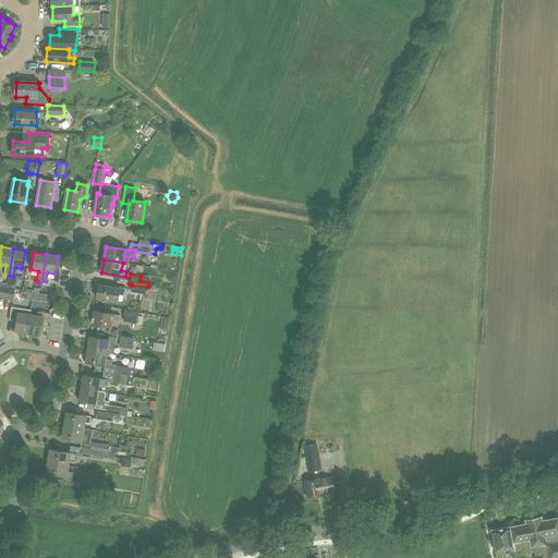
[(132,284),(131,292),(146,295),(148,287),(132,284)]
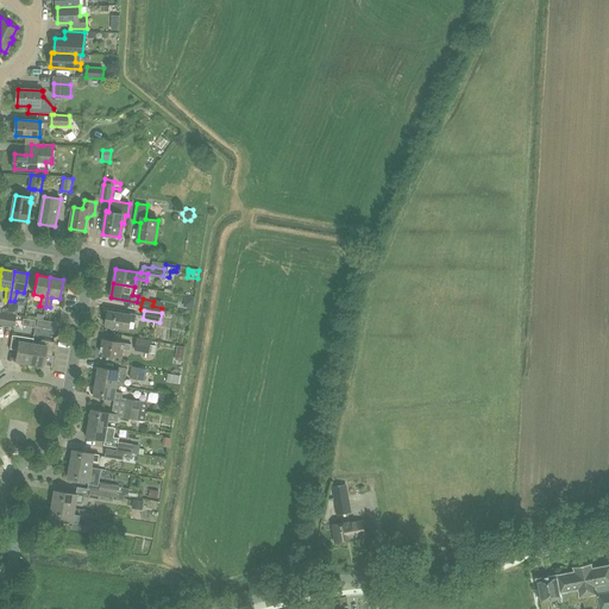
[(0,325),(13,327),(14,322),(19,322),(20,316),(16,315),(0,312),(0,325)]
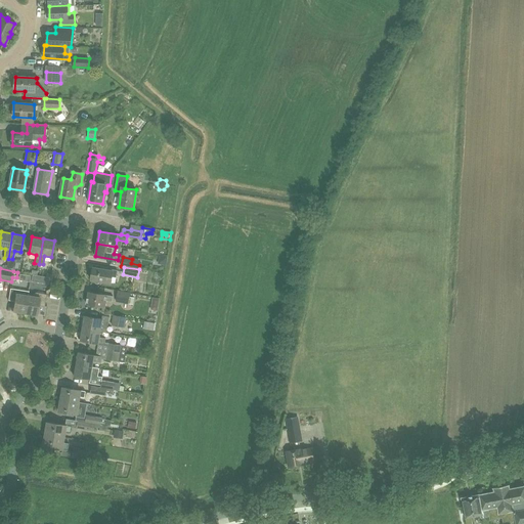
[(111,284),(112,277),(117,278),(118,271),(107,269),(107,270),(93,268),(91,280),(111,284)]
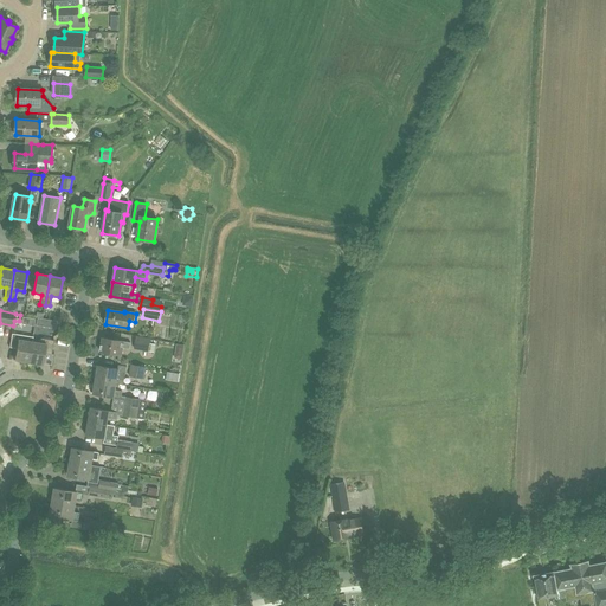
[(37,317),(36,326),(45,327),(46,318),(37,317)]
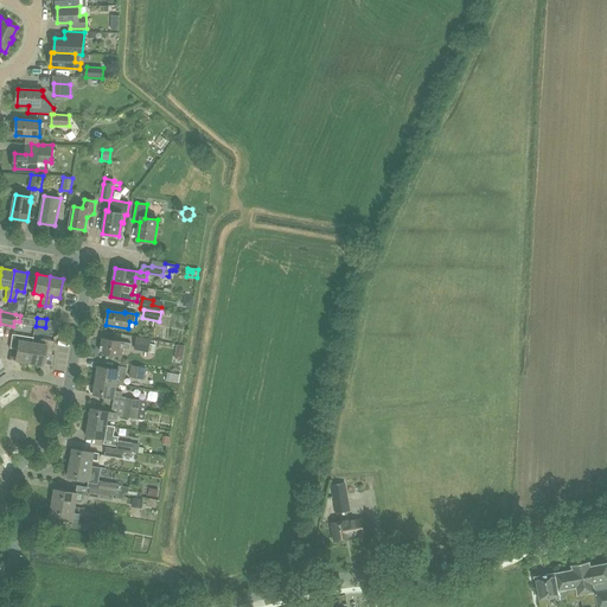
[(14,360),(29,363),(32,343),(32,338),(12,334),(10,347),(17,349),(14,360)]
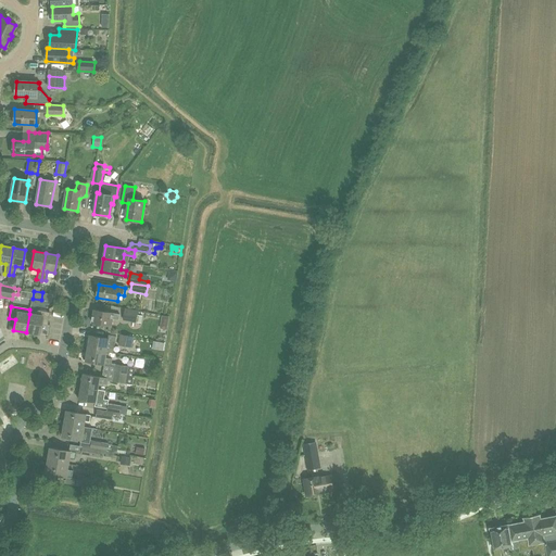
[(123,320),(136,323),(137,323),(138,315),(137,315),(138,311),(125,308),(123,320)]
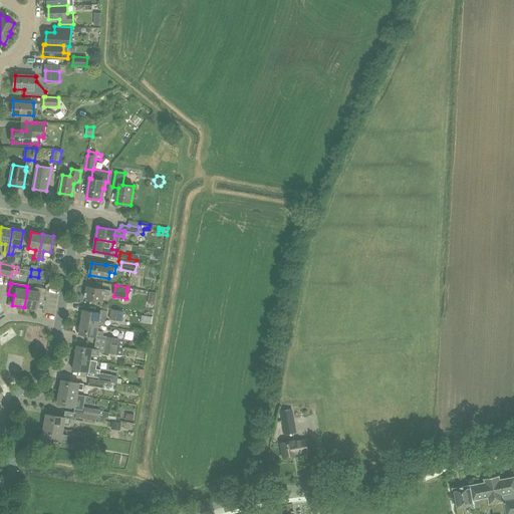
[(87,286),(85,298),(102,301),(103,295),(109,296),(110,290),(87,286)]
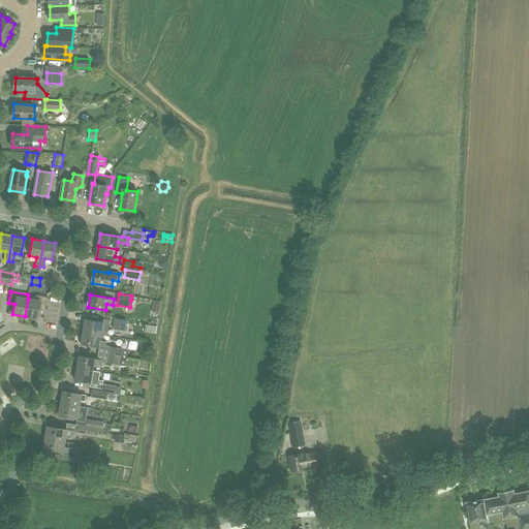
[(34,300),(28,299),(25,316),(37,318),(38,308),(44,309),(47,297),(35,296),(34,300)]
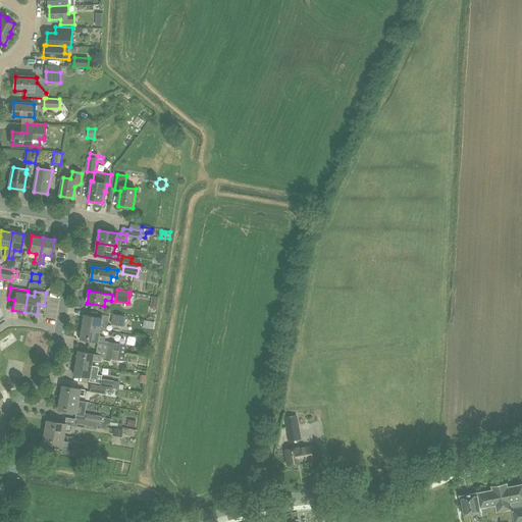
[(125,316),(113,314),(111,324),(123,326),(125,316)]
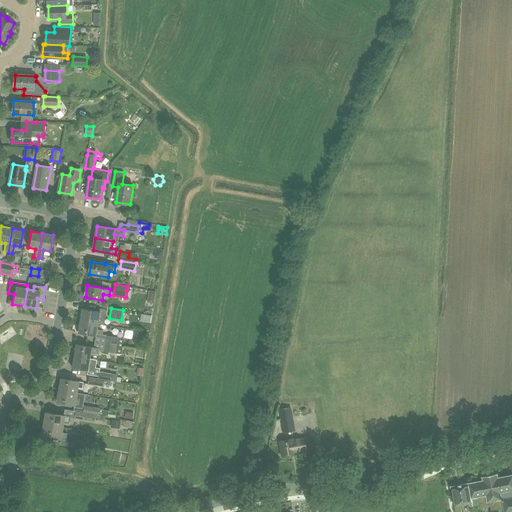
[(98,324),(99,318),(105,319),(106,313),(83,309),(81,321),(98,324)]
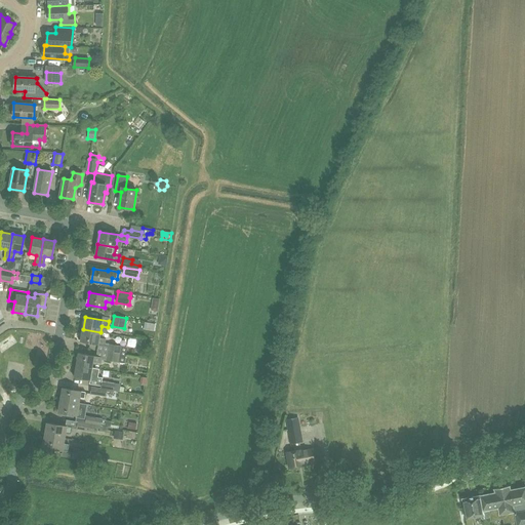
[(99,338),(101,332),(83,329),(81,340),(105,345),(106,339),(99,338)]
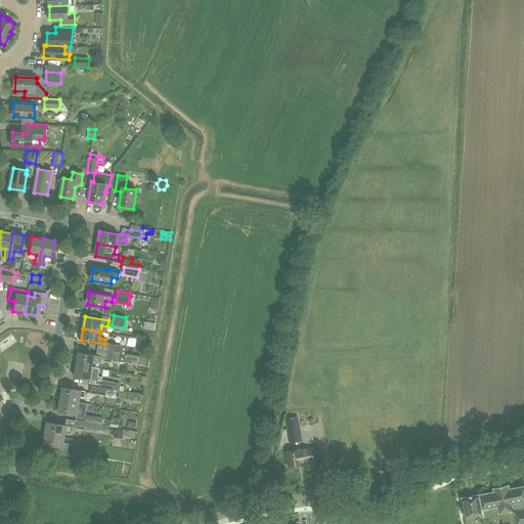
[(108,343),(107,351),(126,354),(128,347),(121,345),(108,343)]
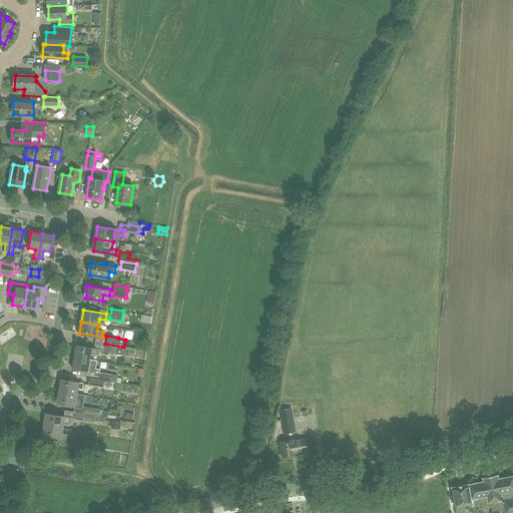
[(105,344),(103,352),(122,356),(123,347),(105,344)]
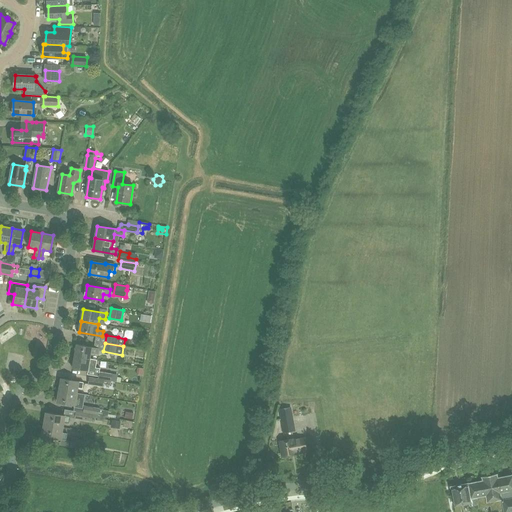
[(76,344),(74,356),(90,358),(91,353),(98,354),(99,348),(76,344)]
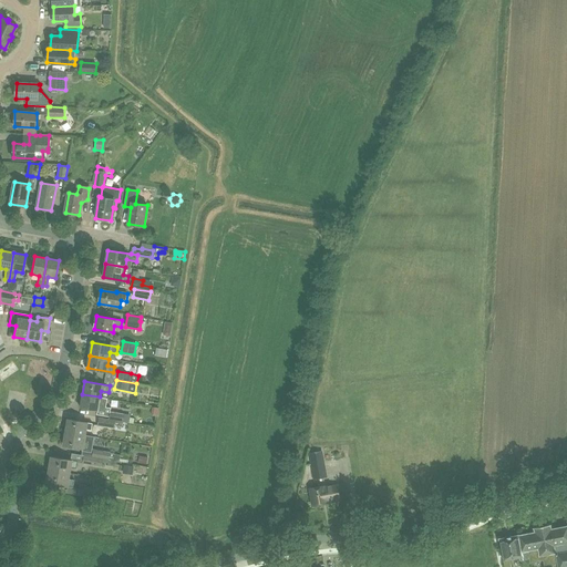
[(105,412),(106,405),(107,399),(100,397),(82,394),(80,408),(96,411),(98,410),(105,412)]
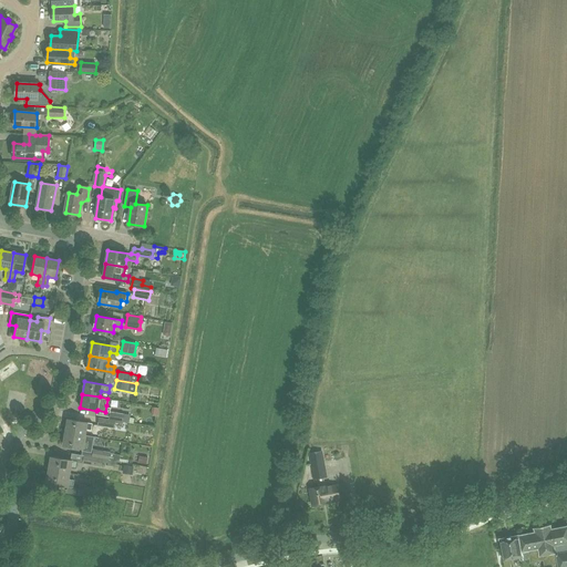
[(109,412),(107,419),(123,421),(124,414),(109,412)]
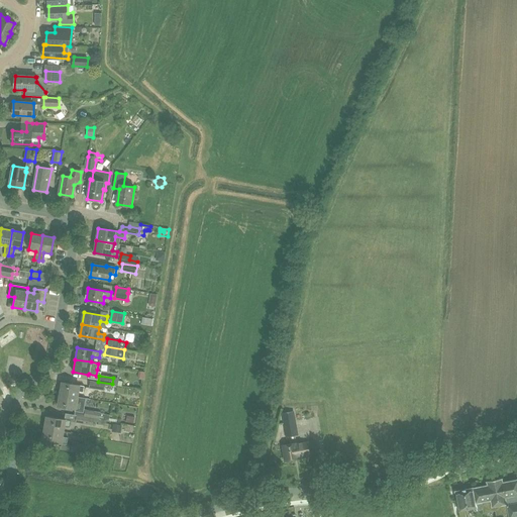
[(89,388),(104,390),(105,385),(111,387),(112,384),(98,382),(91,381),(89,388)]
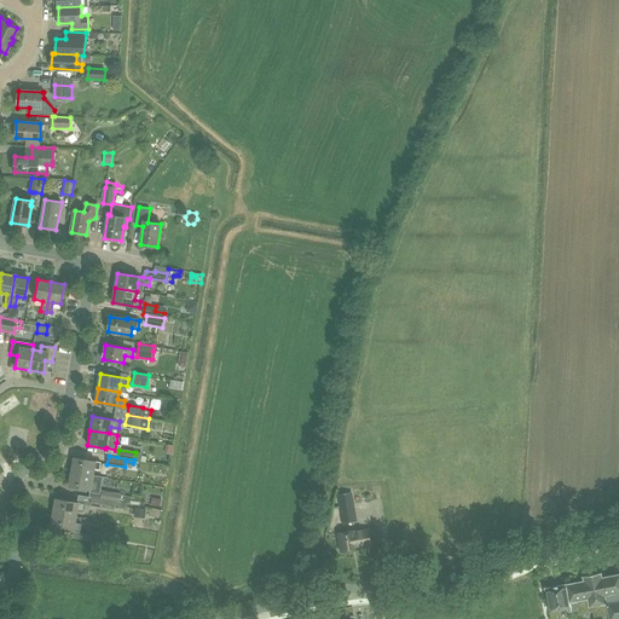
[(74,457),(71,472),(93,475),(93,469),(99,469),(100,462),(74,457)]
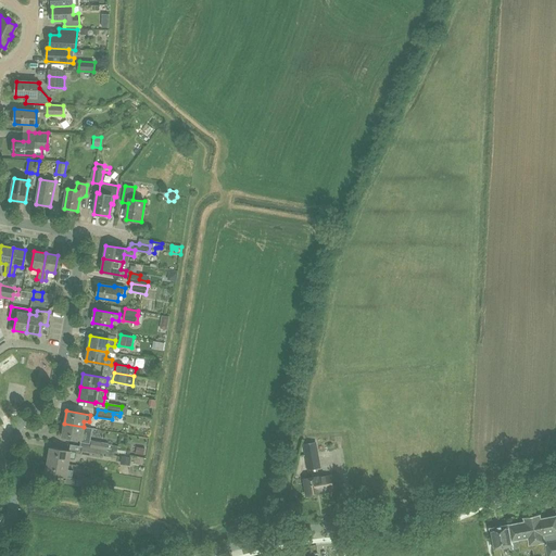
[(108,444),(92,441),(90,440),(92,429),(84,427),(64,424),(62,437),(80,440),(80,442),(81,442),(80,446),(83,446),(90,447),(111,451),(111,452),(114,453),(126,454),(127,447),(112,445),(113,443),(112,442),(110,441),(109,442),(108,444)]
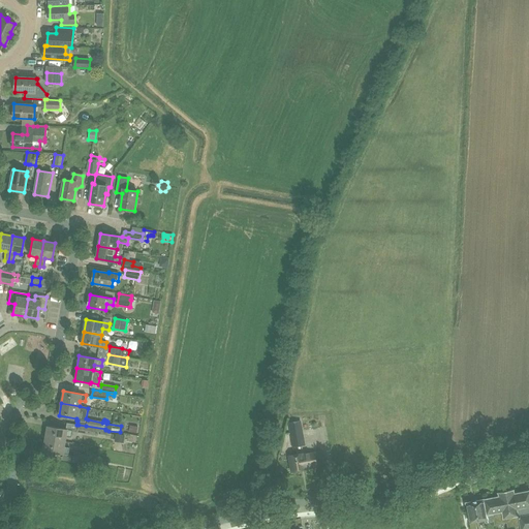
[(292,447),(305,445),(301,421),(288,424),(292,447)]
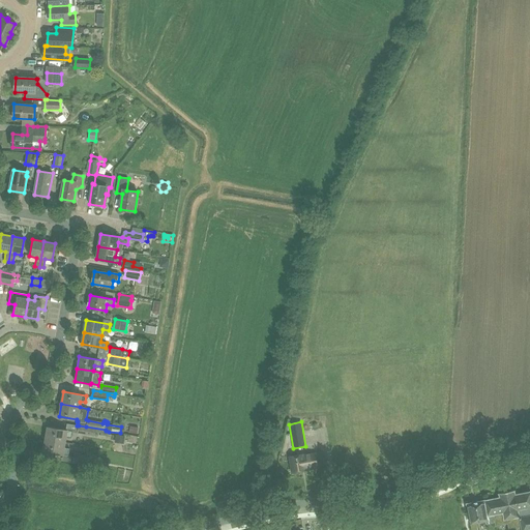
[(106,430),(86,427),(79,425),(78,434),(94,436),(95,432),(106,434),(105,438),(113,440),(114,435),(109,434),(109,432),(106,431),(106,430)]
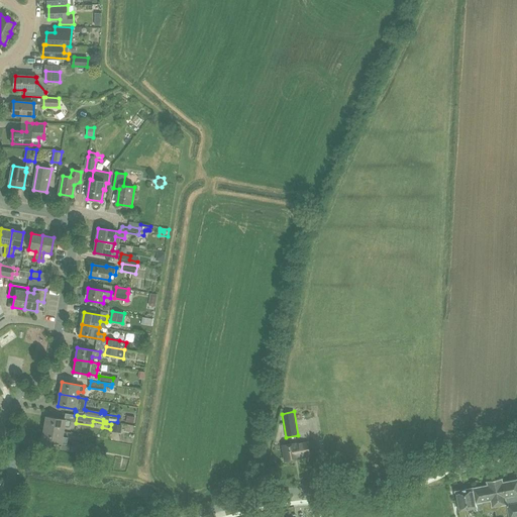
[(135,417),(127,415),(126,422),(134,423),(135,417)]
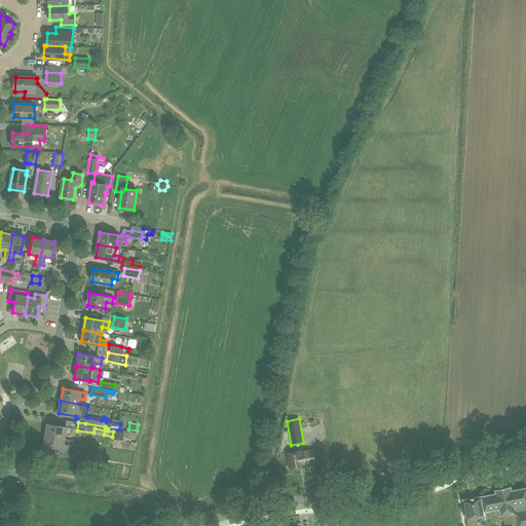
[(47,424),(45,436),(65,439),(66,435),(71,435),(72,428),(47,424)]
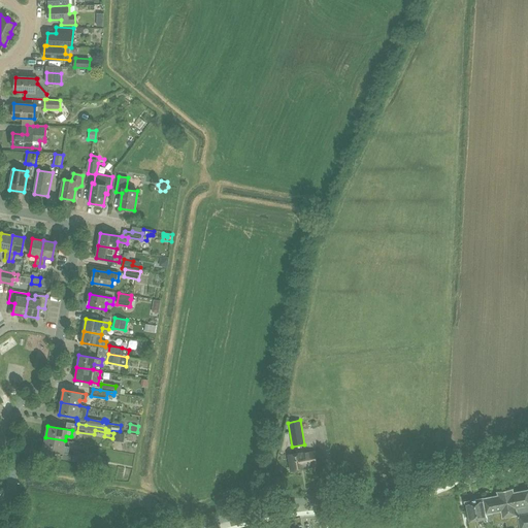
[(124,442),(125,434),(116,433),(114,440),(124,442)]
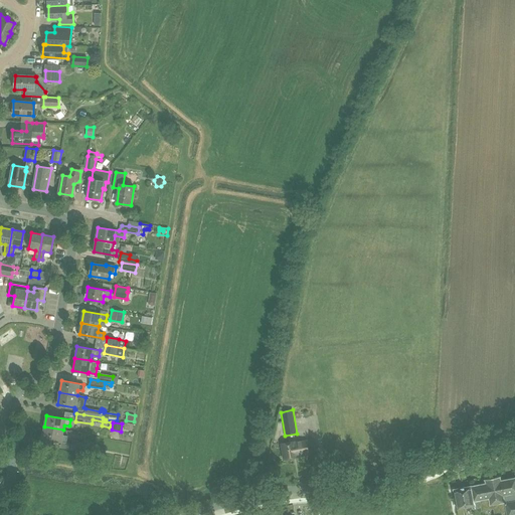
[(63,430),(44,426),(42,439),(66,444),(67,436),(62,435),(63,430)]
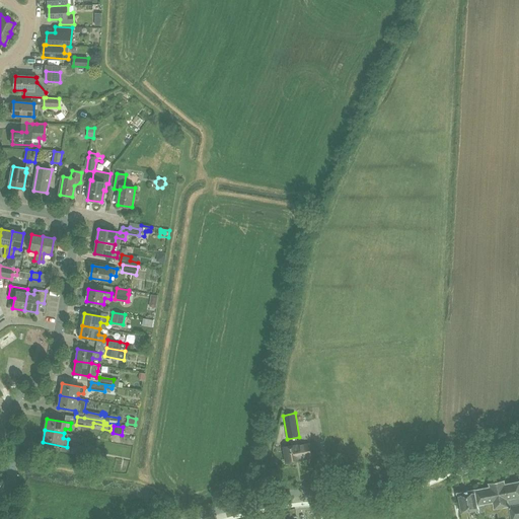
[(295,445),(283,447),(286,463),(299,461),(299,459),(317,456),(315,443),(295,446),(295,445)]
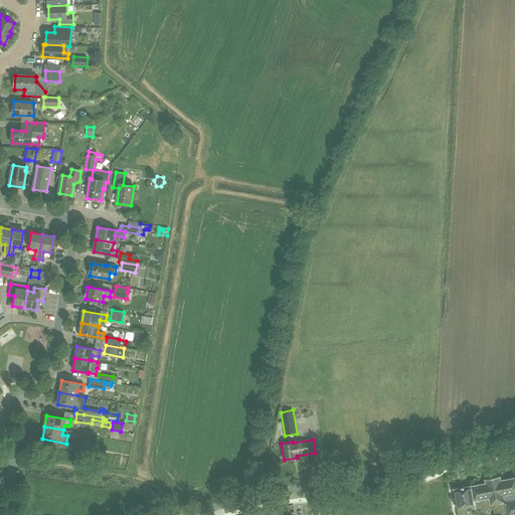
[(72,441),(70,450),(88,454),(89,443),(72,441)]
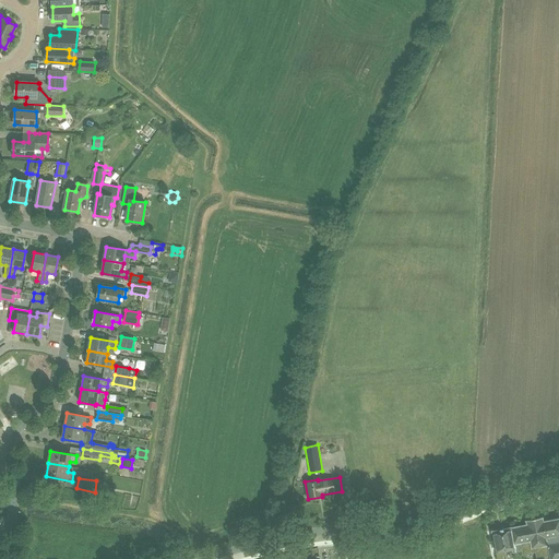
[(527,525),(511,528),(515,549),(515,552),(523,551),(523,550),(532,548),(547,545),(549,558),(558,558),(558,519),(544,522),(543,518),(526,521),(527,525)]
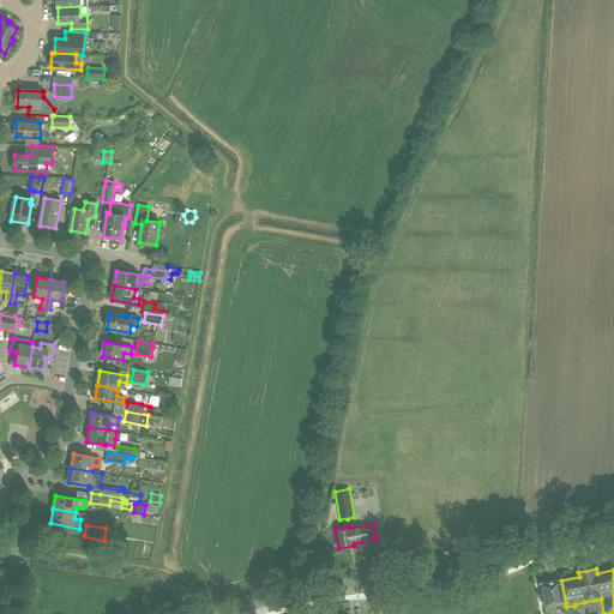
[(541,585),(546,613),(553,613),(552,606),(566,603),(561,581),(541,585)]
